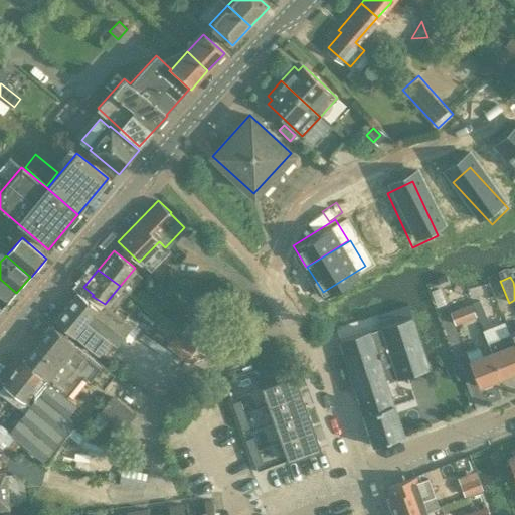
[(0,308),(2,310),(16,293),(0,279),(0,308)]
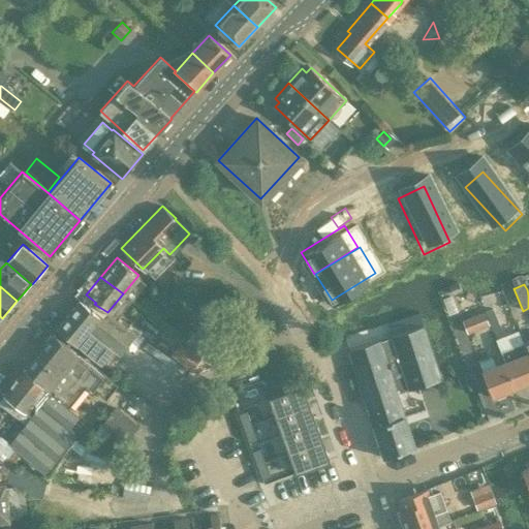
[(79,301),(55,329),(74,345),(75,344),(111,373),(124,355),(118,351),(132,330),(107,312),(94,304),(90,309),(79,301)]
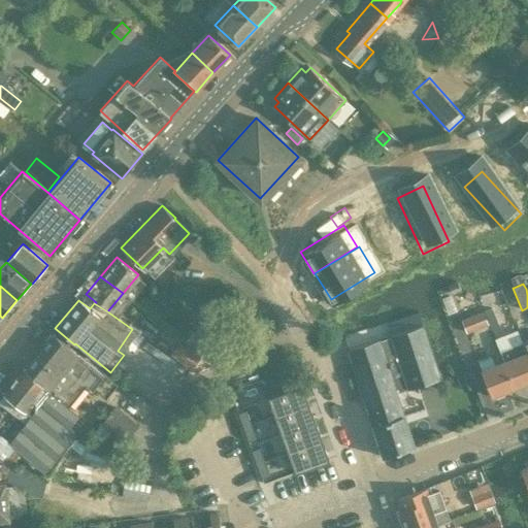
[(491,307),(483,311),(489,325),(490,329),(498,325),(491,307)]
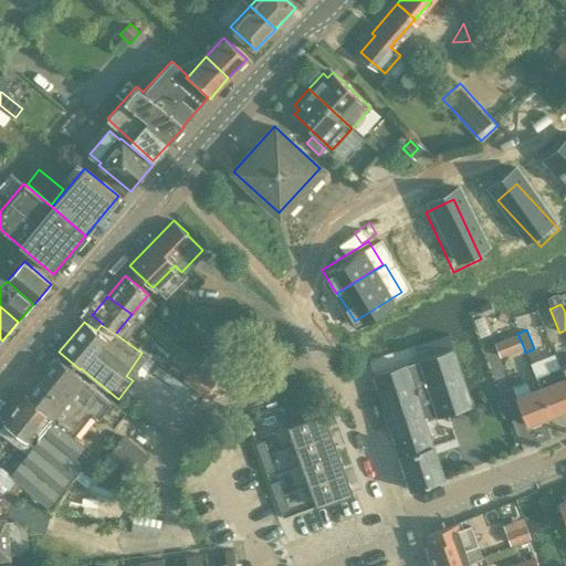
[(517,334),(494,344),(500,358),(524,348),(517,334)]
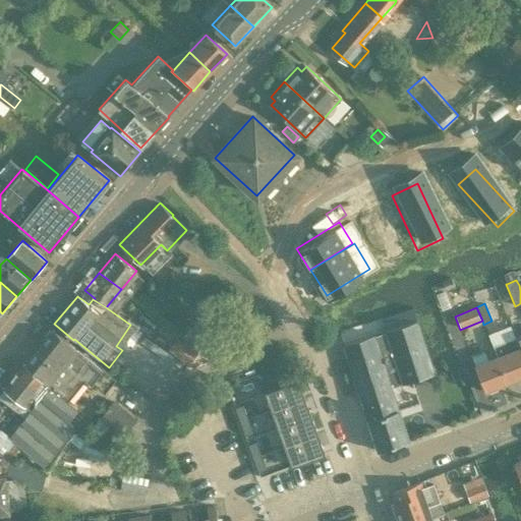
[(391,388),(433,374),(416,322),(385,332),(386,335),(374,338),(373,335),(343,345),(377,452),(408,442),(391,388)]
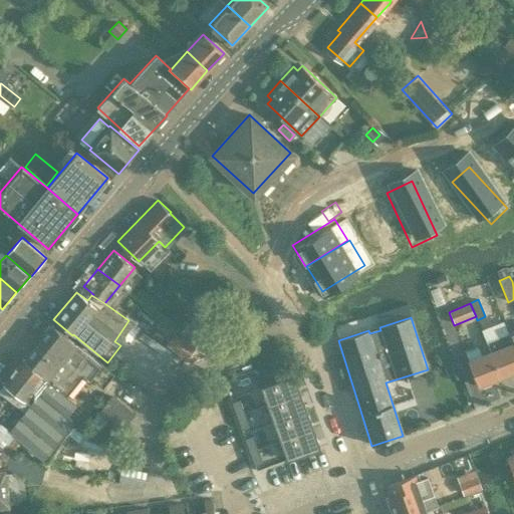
[(181,332),(196,344),(203,335),(188,323),(181,332)]
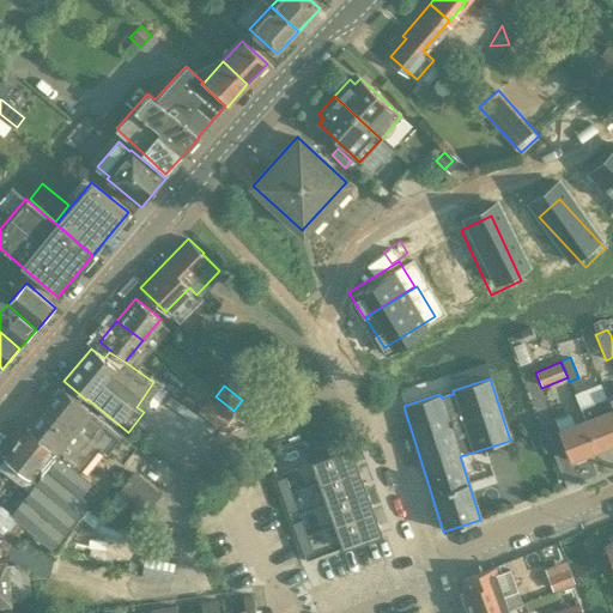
[(62,388),(30,429),(52,447),(52,448),(77,468),(96,443),(119,461),(133,444),(62,388)]
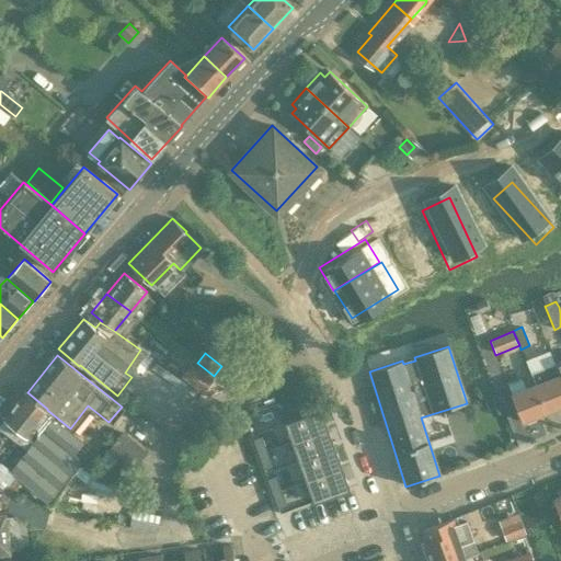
[(156,362),(151,368),(159,373),(162,367),(156,362)]
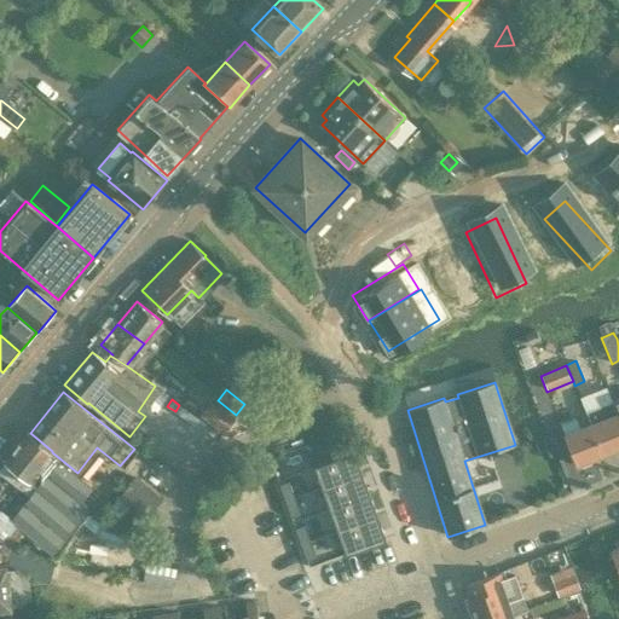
[(198,416),(224,434),(233,420),(209,401),(198,416)]
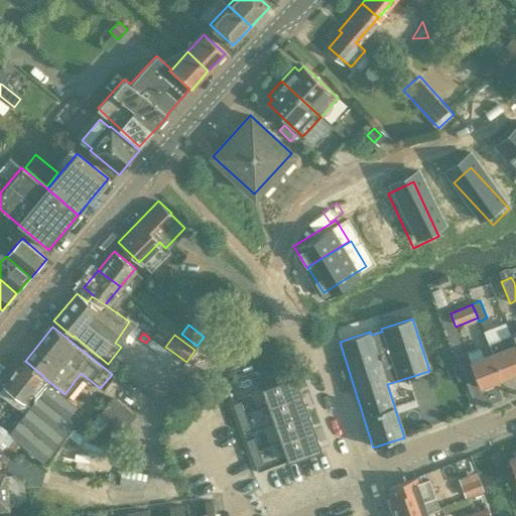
[(515,350),(510,335),(488,344),(492,354),(503,380),(515,374),(515,350)]
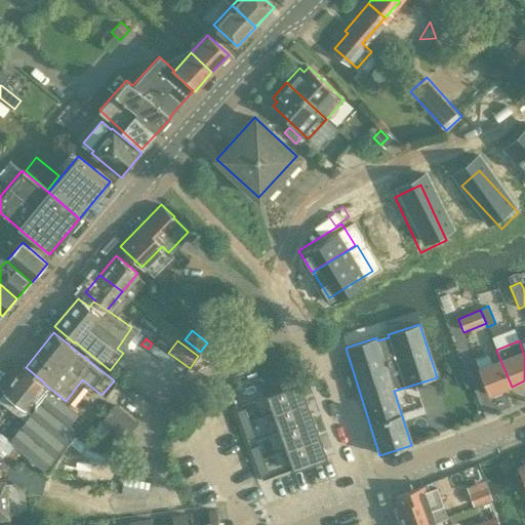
[(152,344),(149,349),(155,354),(159,349),(152,344)]
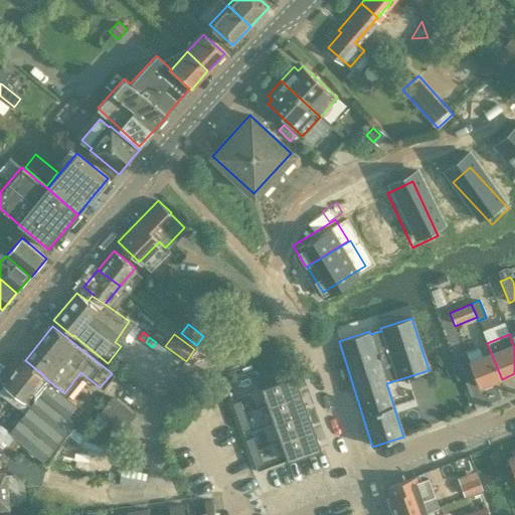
[(156,342),(152,347),(159,351),(163,346),(156,342)]
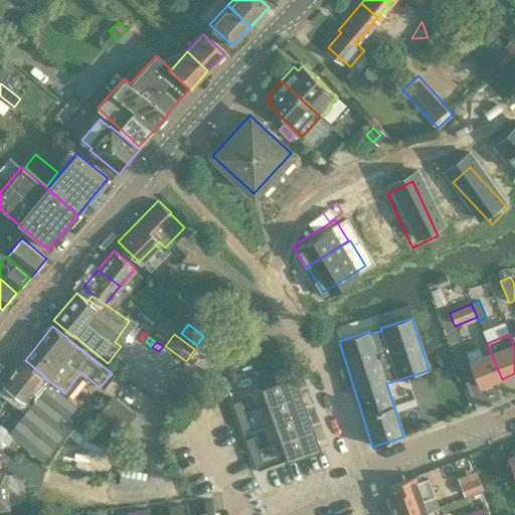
[(163,346),(159,351),(166,356),(169,351),(163,346)]
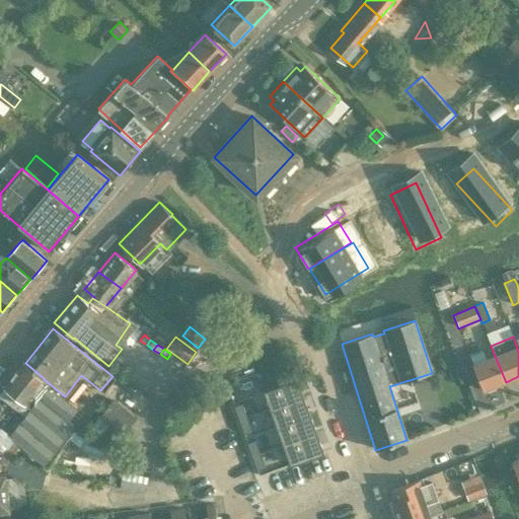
[(495,356),(471,366),(482,391),(506,382),(495,356)]
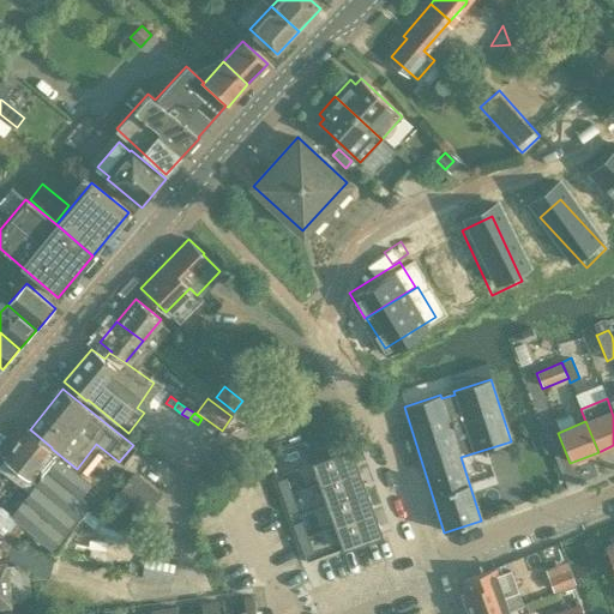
[(88,477),(77,469),(52,449),(52,447),(30,429),(29,428),(6,457),(36,483),(13,513),(47,540),(53,542),(84,499),(76,492),(88,477)]
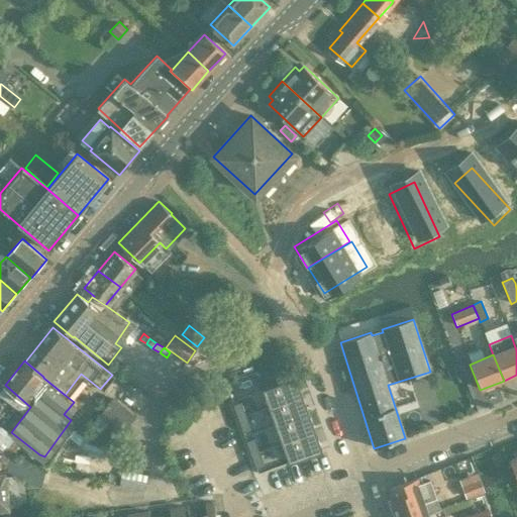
[(459,363),(446,370),(451,385),(464,379),(459,363)]
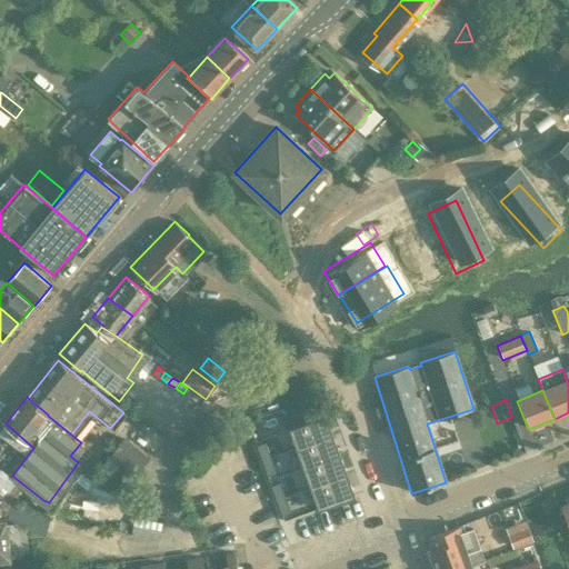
[(326,416),(289,429),(296,448),(333,436),(326,416)]
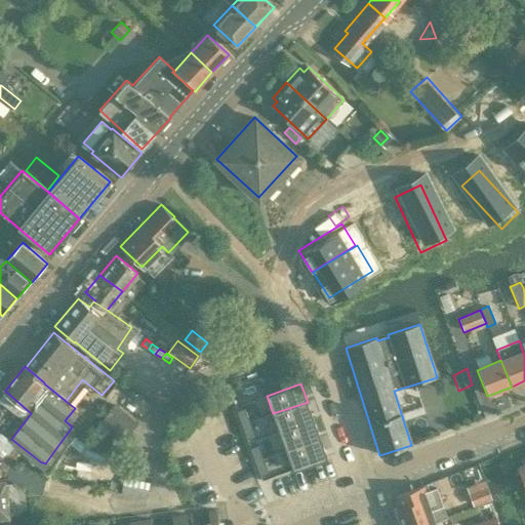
[(112,402),(104,411),(98,417),(122,436),(134,420),(112,402)]
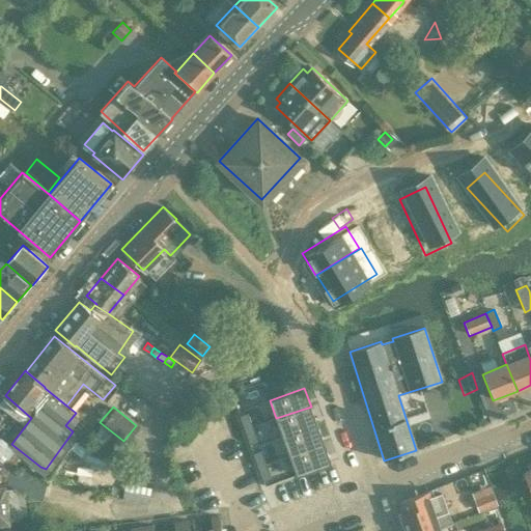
[(311,407),(276,418),(283,437),(317,425),(311,407)]
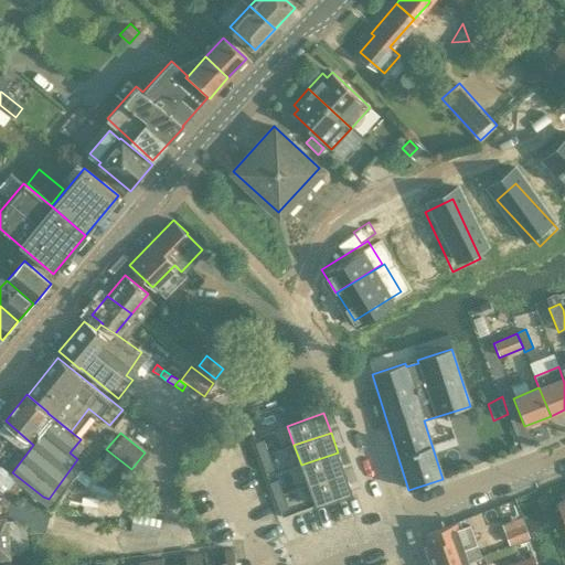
[(264,439),(256,441),(262,456),(268,454),(264,439)]
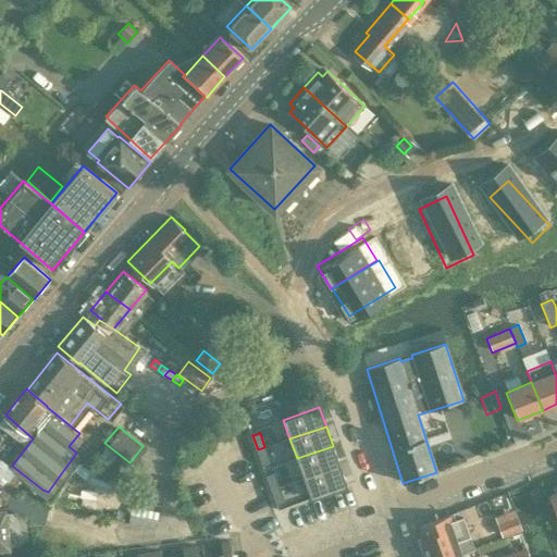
[(333,446),(297,458),(304,479),(341,466),(333,446)]
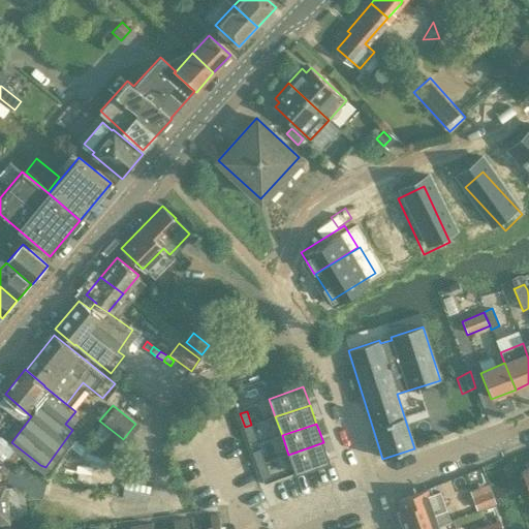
[(251,425),(245,427),(250,440),(256,438),(252,426),(251,425)]
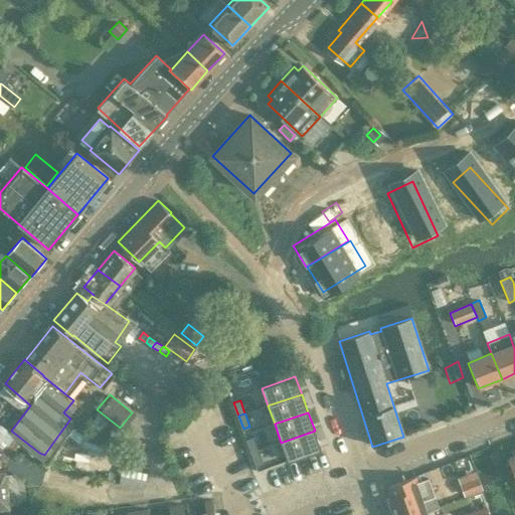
[(315,431),(281,443),(288,461),(321,449),(315,431)]
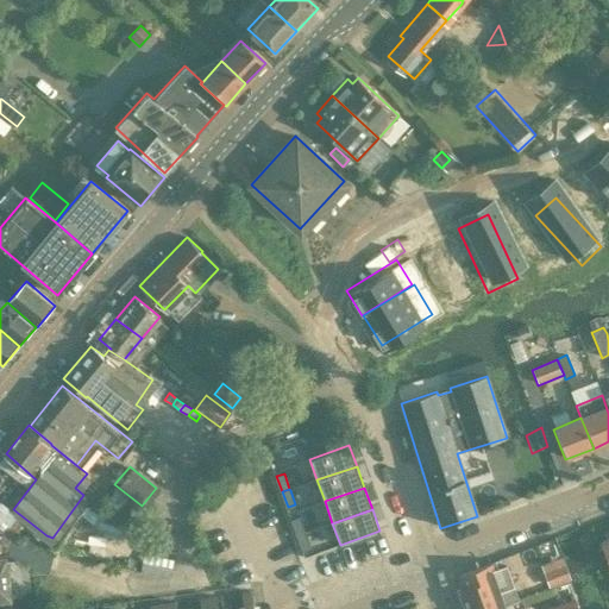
[(299,516),(292,519),(297,534),(305,532),(299,516)]
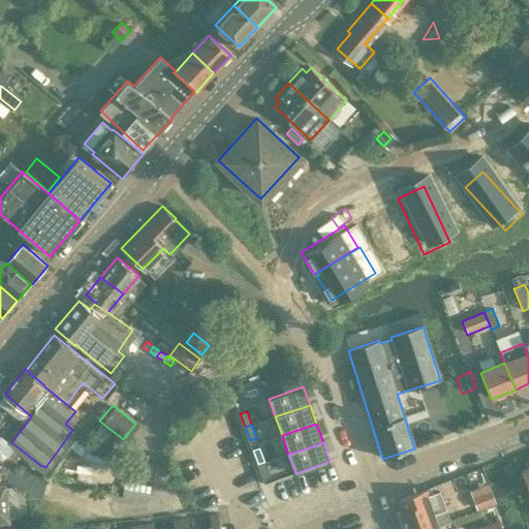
[(265,462),(258,464),(263,477),(270,475),(265,463),(265,462)]
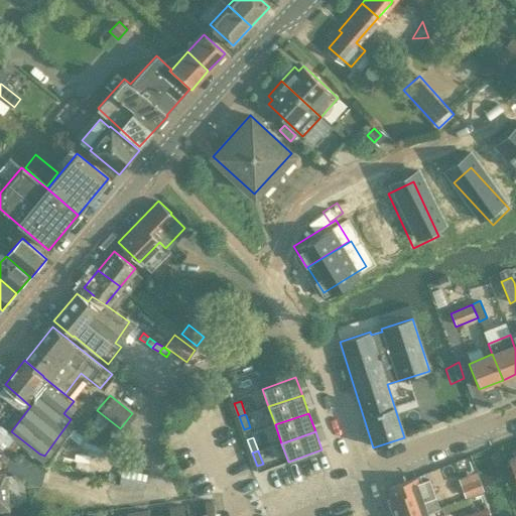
[(40,482),(46,464),(12,453),(6,472),(40,482)]
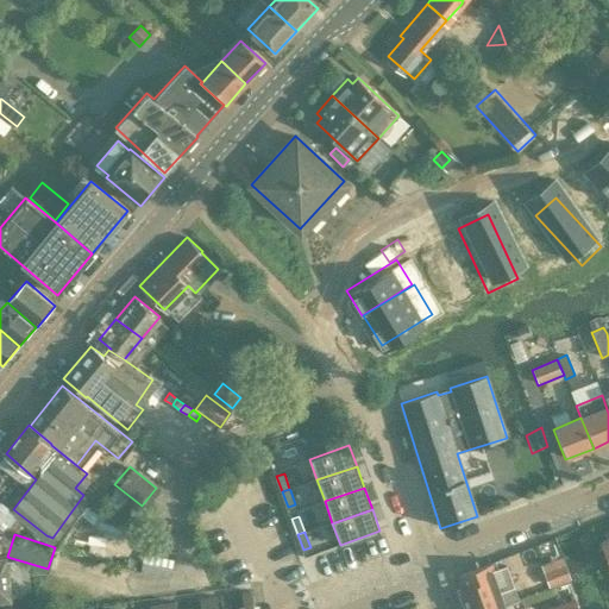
[(0,600),(11,598),(5,554),(0,554),(0,600)]
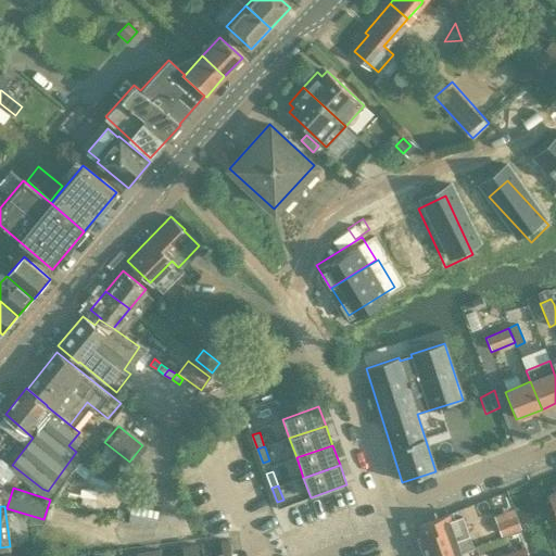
[(450,515),(417,526),(421,538),(417,539),(424,555),(449,555),(459,553),(471,548),(460,518),(452,521),(450,515)]
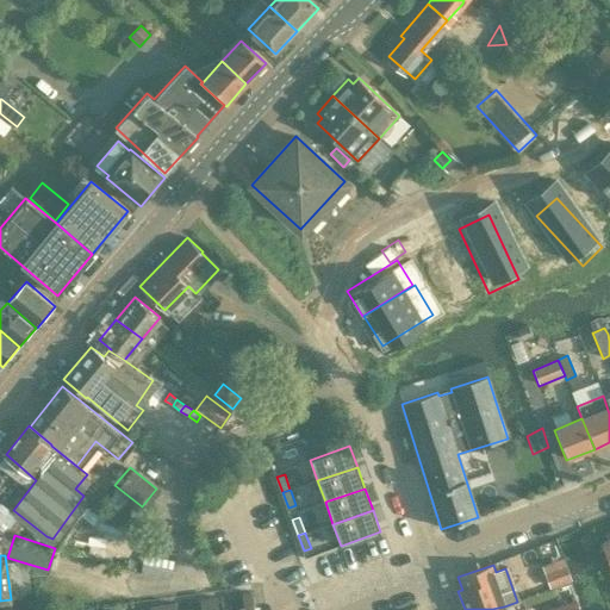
[(556,568),(541,574),(547,587),(562,582),(556,568)]
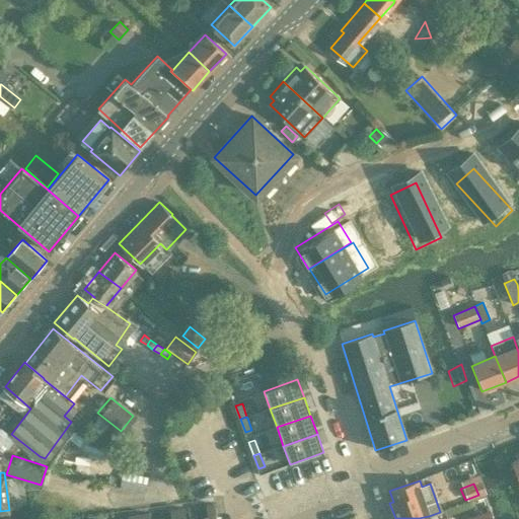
[(215,518),(214,505),(205,506),(206,518),(184,518),(184,509),(169,511),(169,518),(147,518),(147,514),(127,516),(124,518),(215,518)]
